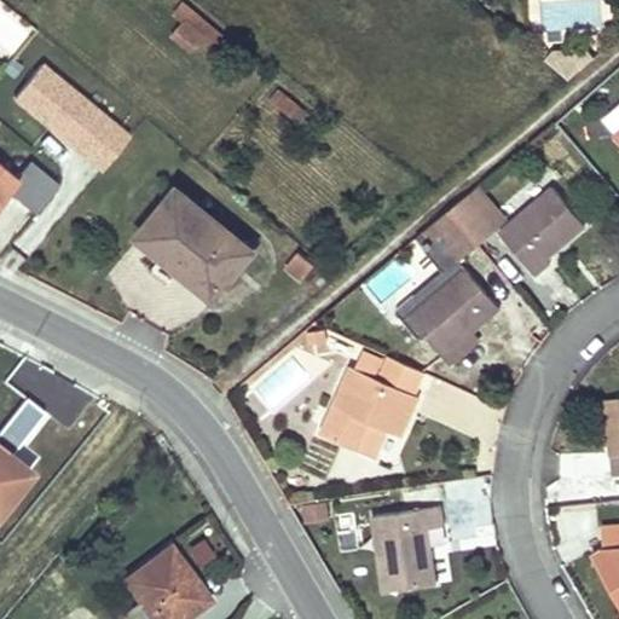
[(186,21),(175,35),(190,48),(202,33),(186,21)]
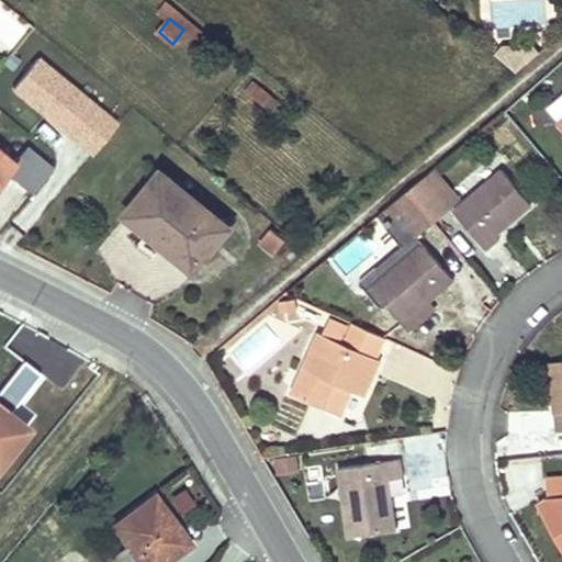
[(499,44),(493,53),(516,71),(537,52),(529,42),(499,44)]
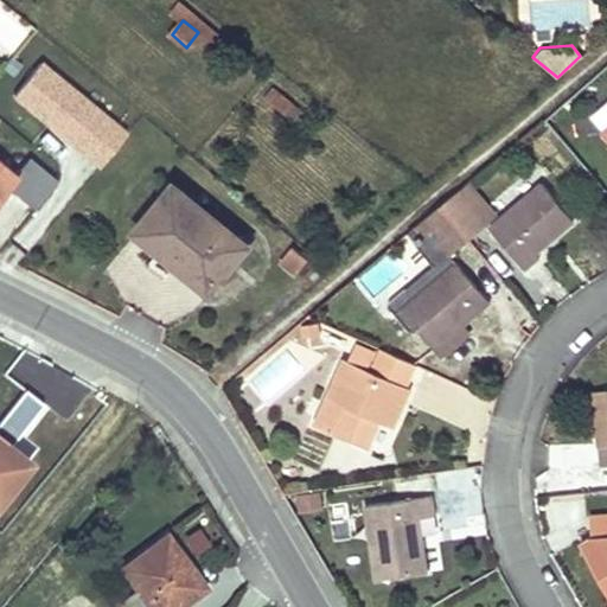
[(132,131),(45,59),(14,96),(101,167),(132,131)]
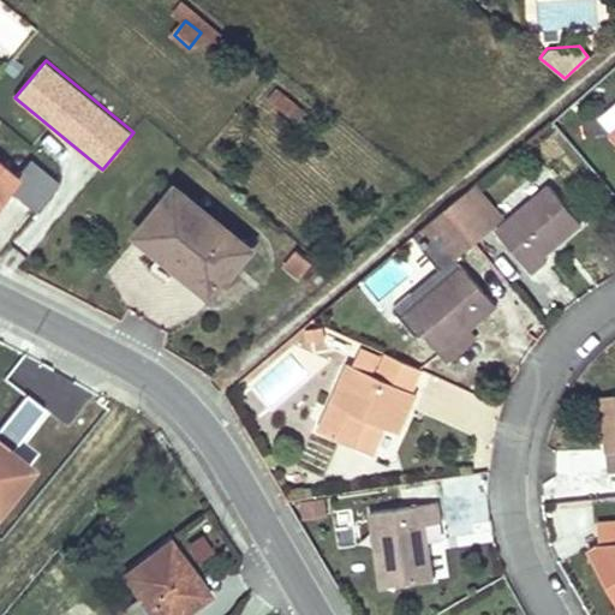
[(282,94),(274,105),(300,127),(310,115),(282,94)]
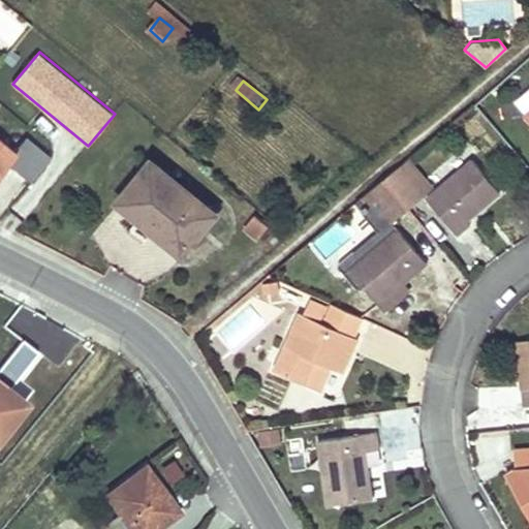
[(528,89),(512,103),(523,116),(528,110),(528,89)]
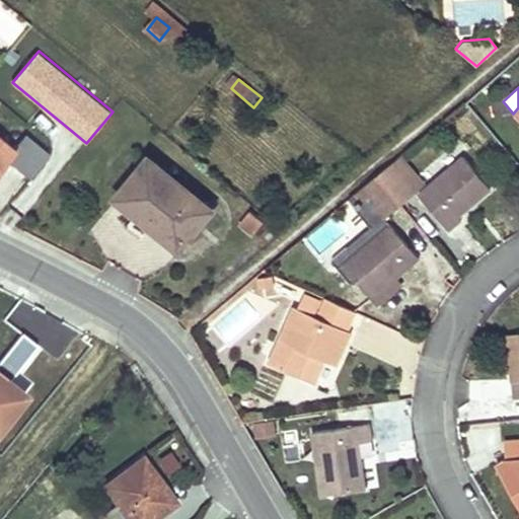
[(13,150),(39,173),(54,156),(28,134),(13,150)]
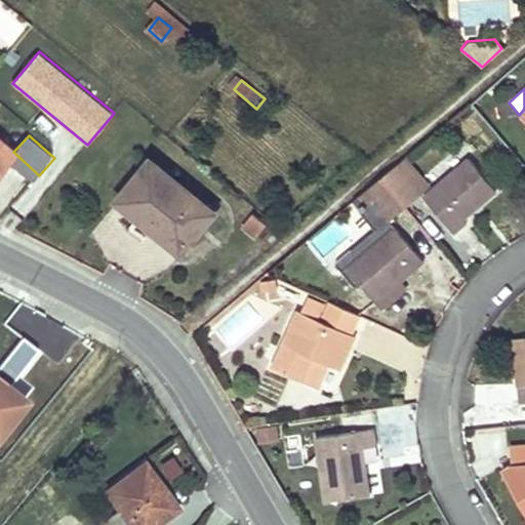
[(13,152),(0,138),(0,166),(8,157),(13,152)]
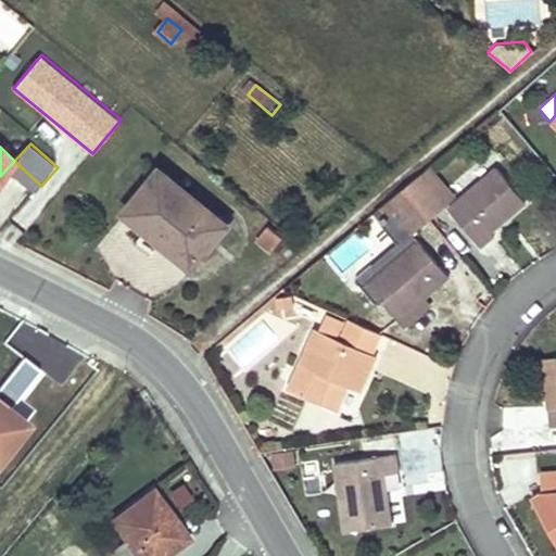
[(41,186),(14,161),(9,166),(36,191),(41,186)]
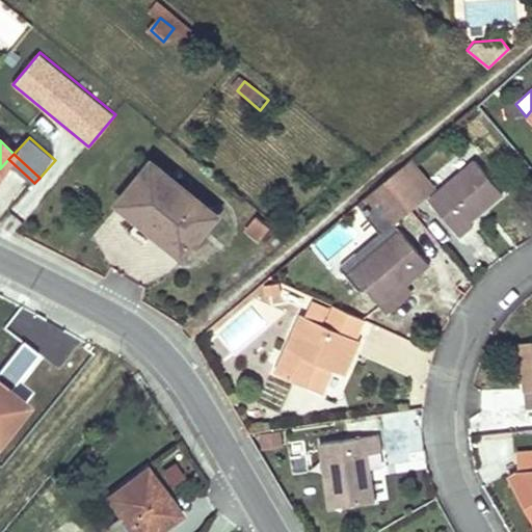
[(475,160),(428,198),(460,236),(473,225),(471,221),(503,192),(475,160)]
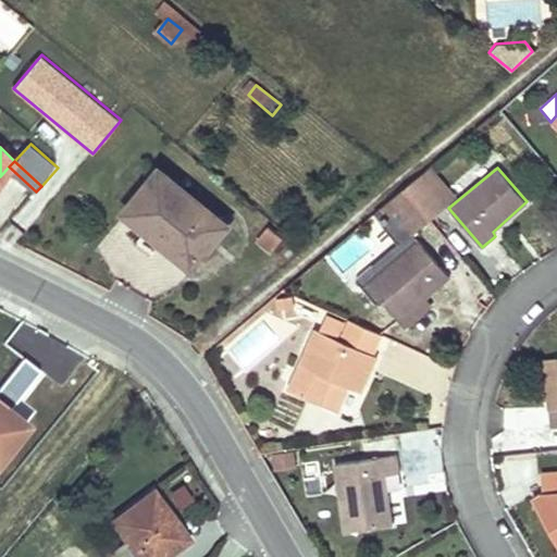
[(429,169),(405,189),(429,219),(445,206),(443,203),(452,196),(429,169)]
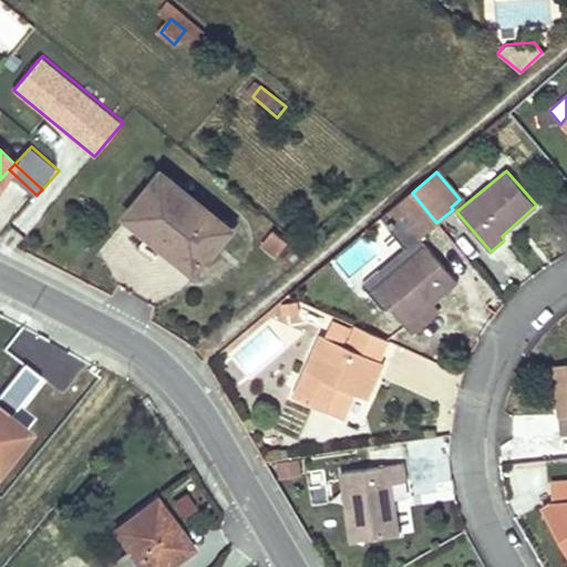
[(162,175),(126,217),(194,272),(228,229),(162,175)]
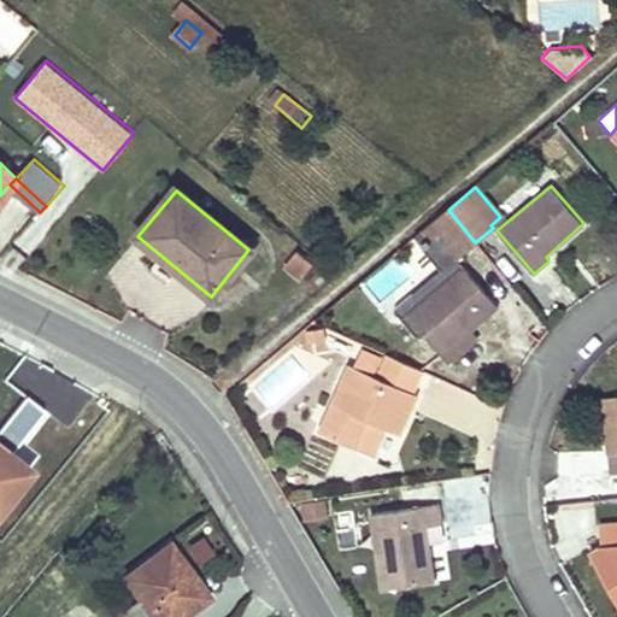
[(475,242),(448,210),(429,225),(456,258),(475,242)]
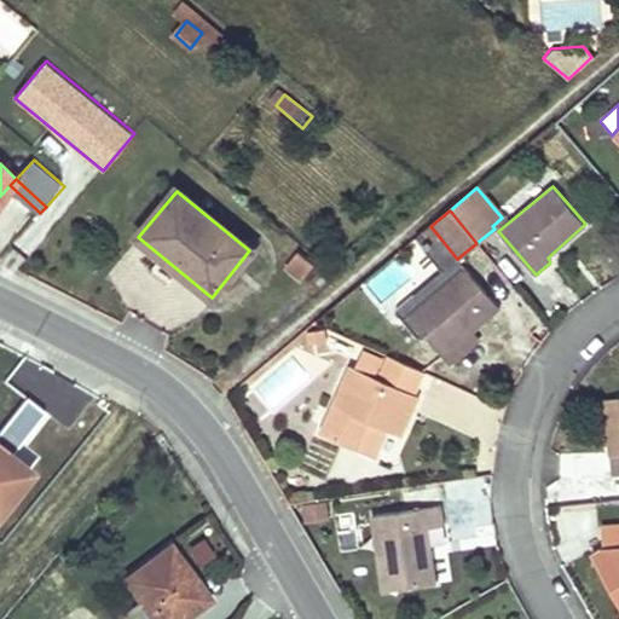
[(295,252),(282,268),(298,282),(311,265),(295,252)]
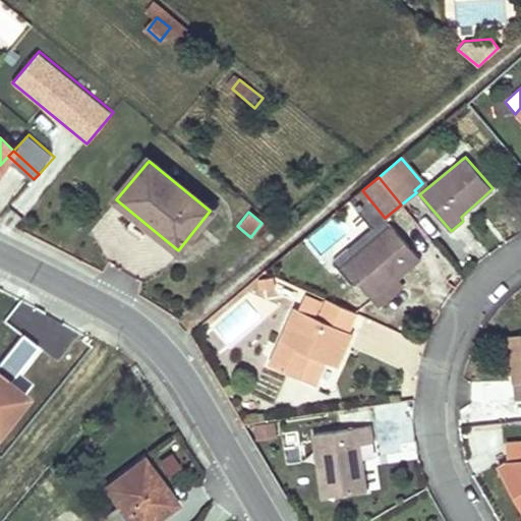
[(379,235),(353,256),(343,265),(372,298),(397,278),(418,259),(390,225),(379,235)]
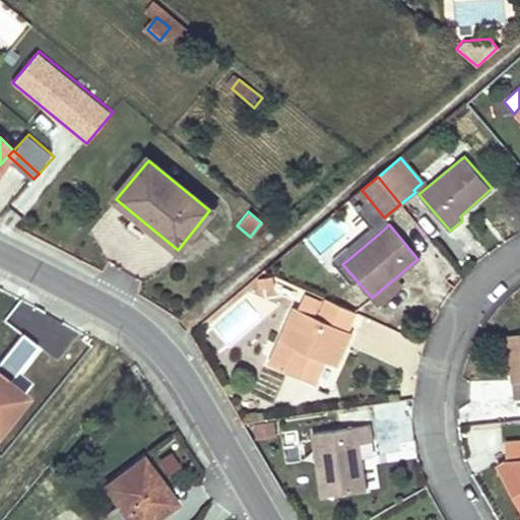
[(266,225),(256,238),(264,244),(274,232),(266,225)]
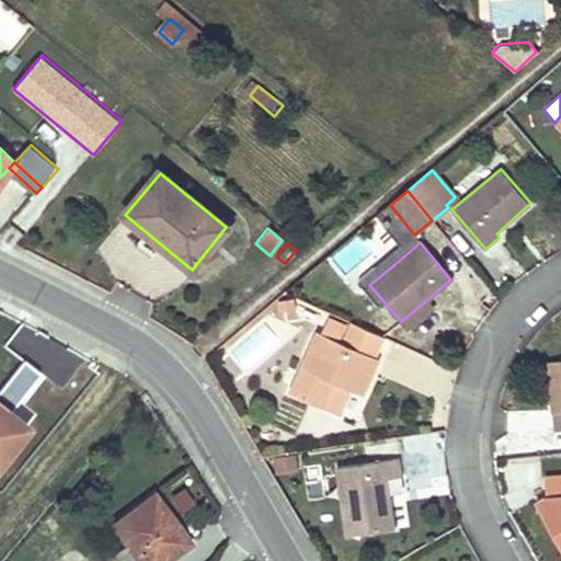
[(373,265),(380,276),(408,253),(400,243),(373,265)]
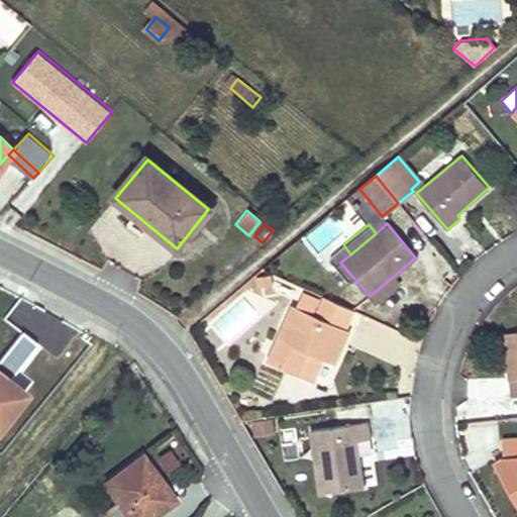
[(274,260),(262,270),(274,275),(281,269),(274,260)]
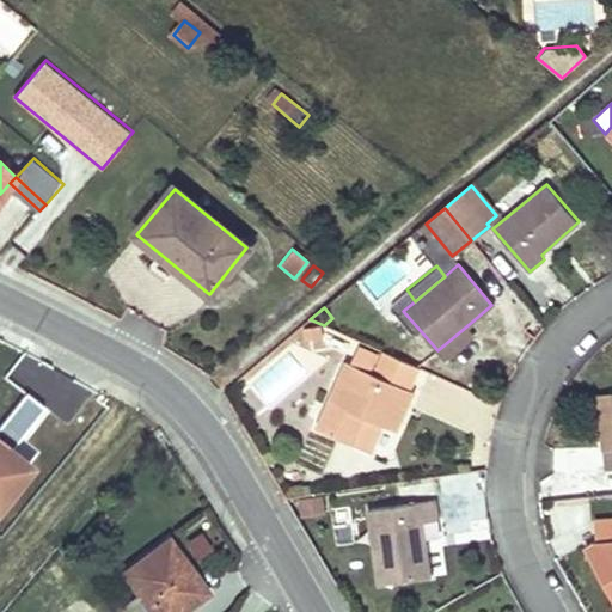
[(471,334),(466,326),(438,350),(444,357),(471,334)]
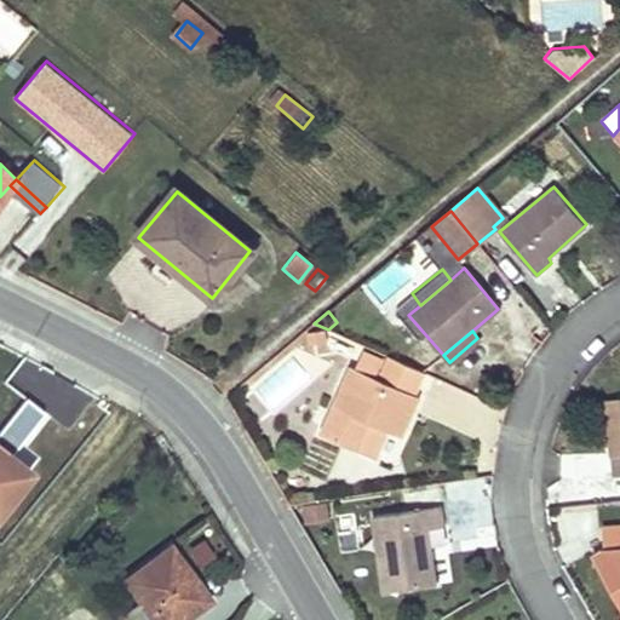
[(363,352),(355,368),(374,377),(382,361),(363,352)]
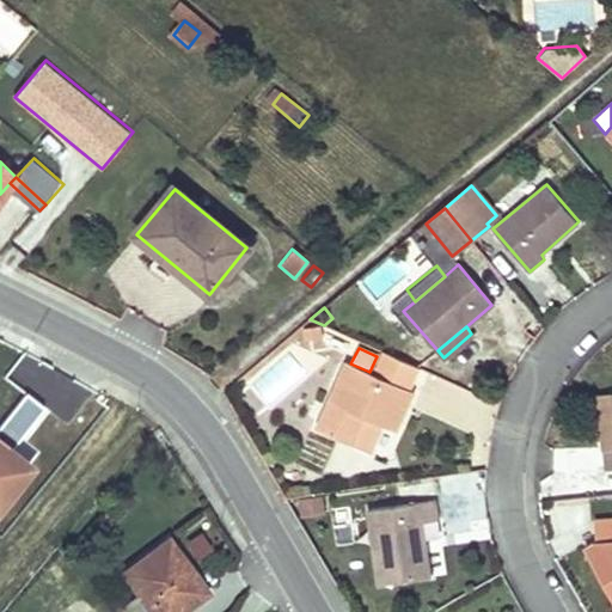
[(369,372),(350,363),(346,361),(314,428),(353,446),(365,417),(380,424),(395,430),(412,391),(408,389),(417,367),(385,353),(375,374),(369,372)]
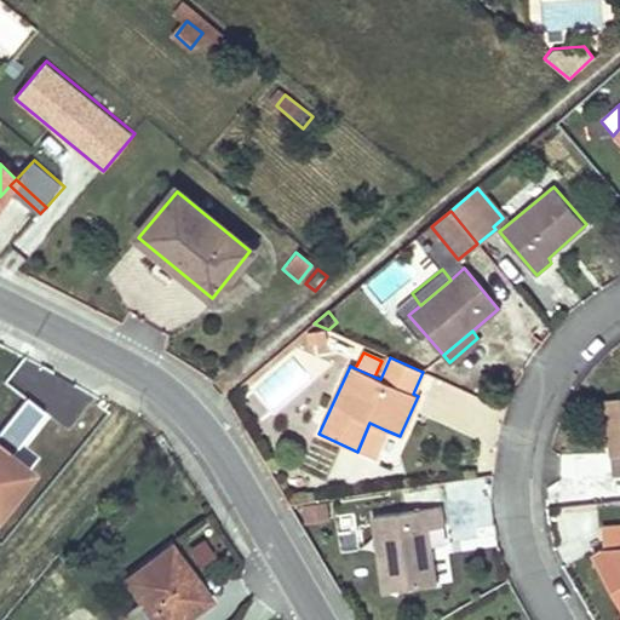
[(619,435),(619,397),(602,400),(606,437),(619,435)]
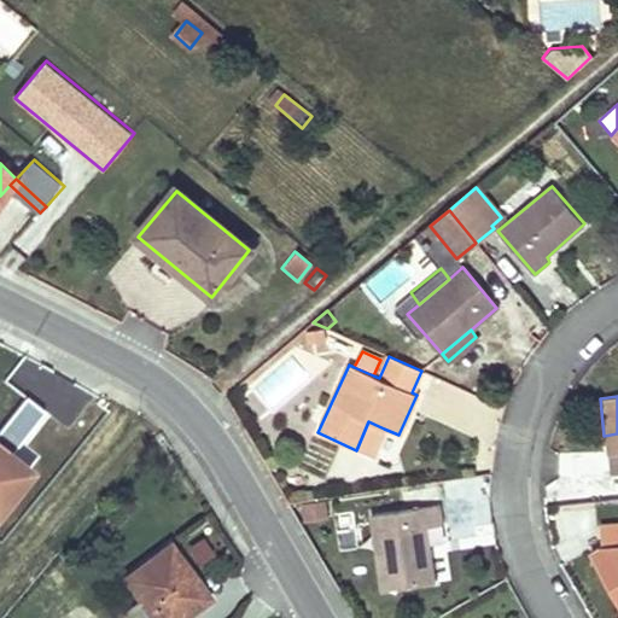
[(0,526),(41,476),(30,467),(40,455),(27,445),(48,419),(28,402),(0,437),(0,526)]
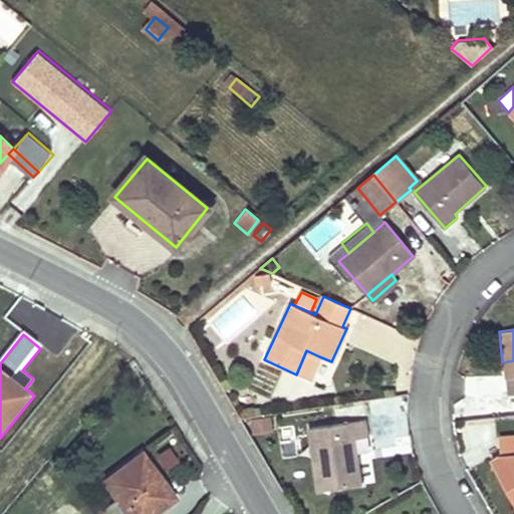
[(306,350),(296,374),(308,379),(319,356),(306,350)]
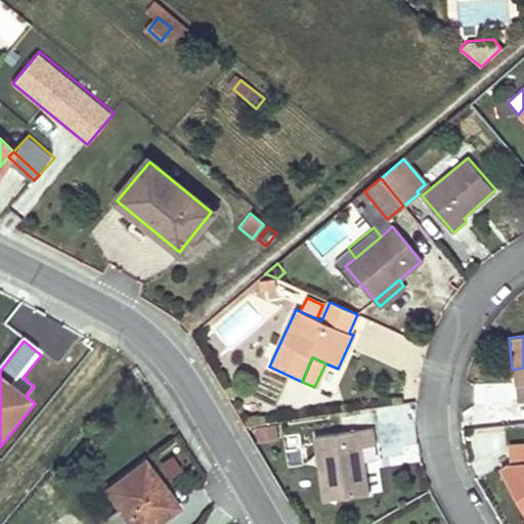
[(343,432),(314,437),(323,500),(367,493),(360,446),(375,444),(369,412),(340,417),(343,432)]
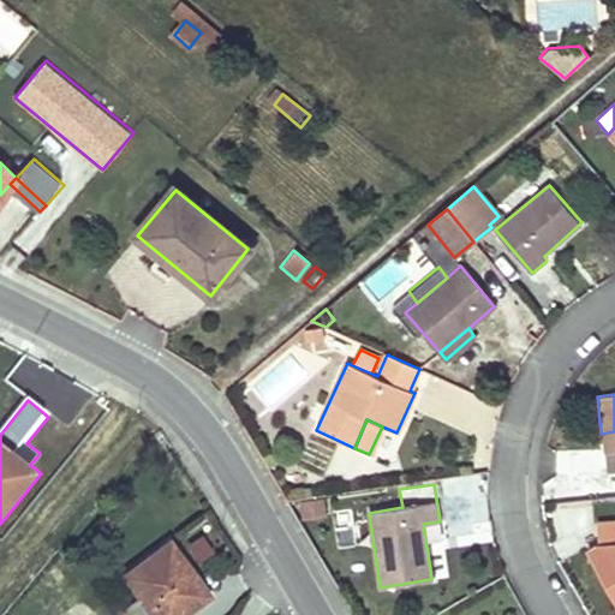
[(327,499),(303,502),(304,517),(329,513),(327,499)]
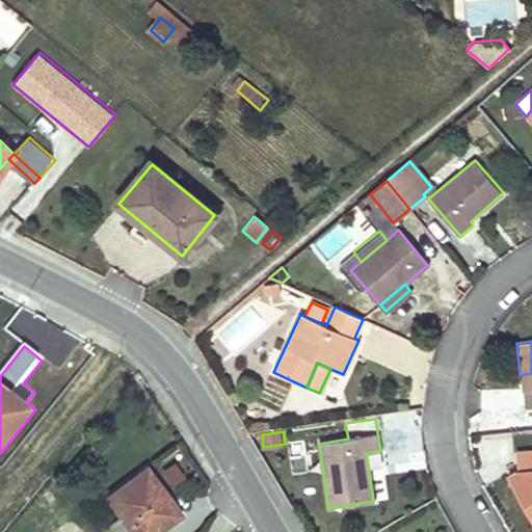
[(481,471),(515,468),(513,439),(479,441),(481,471)]
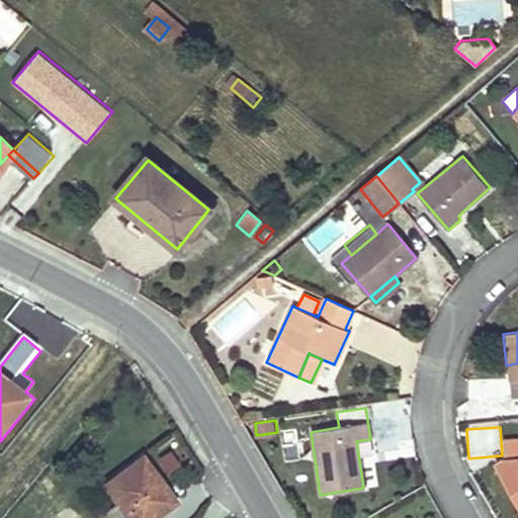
[(517,507),(517,439),(503,441),(504,461),(495,465),(517,507)]
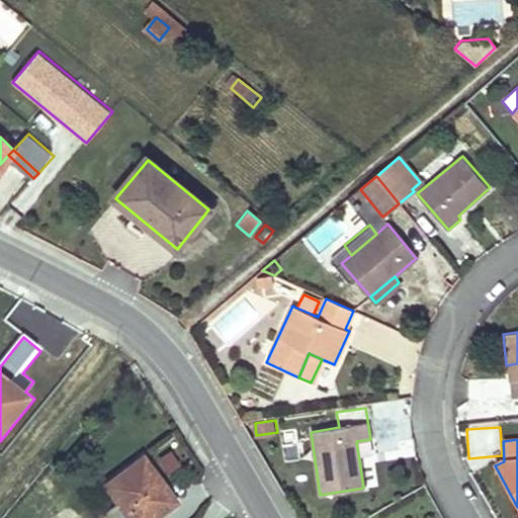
[(165,472),(179,463),(170,447),(155,456),(165,472)]
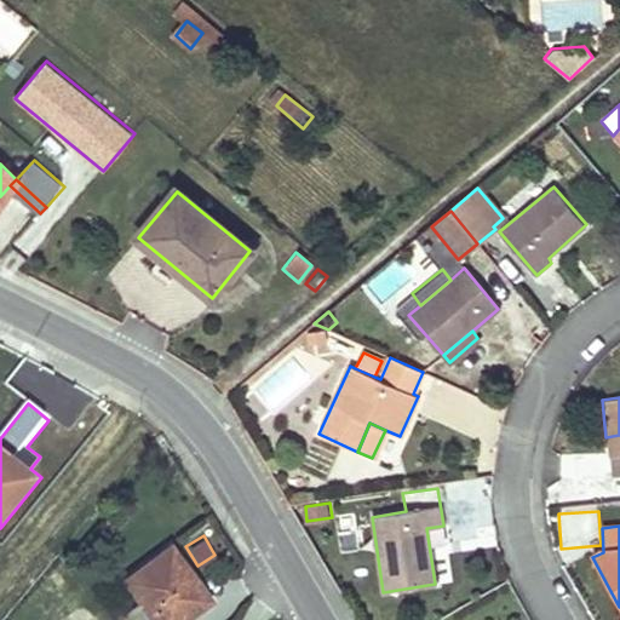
[(185,613),(206,597),(170,550),(126,583),(141,603),(126,613),(131,619),(183,619),(187,618),(185,615),(185,613)]
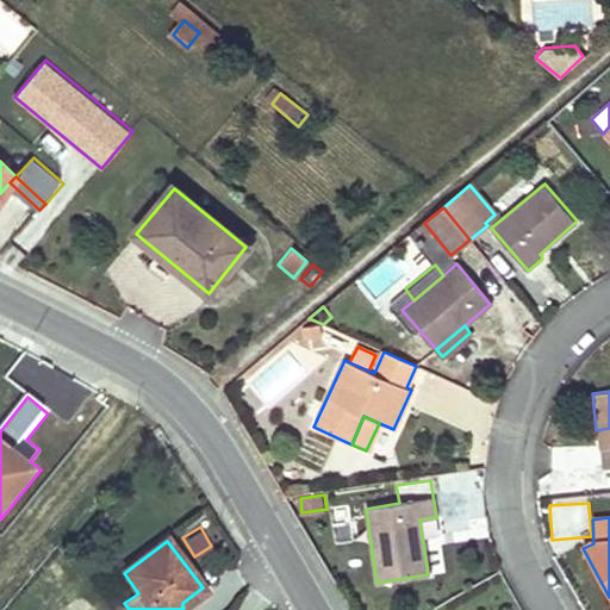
[(205,592),(203,587),(182,603),(182,605),(184,608),(205,592)]
